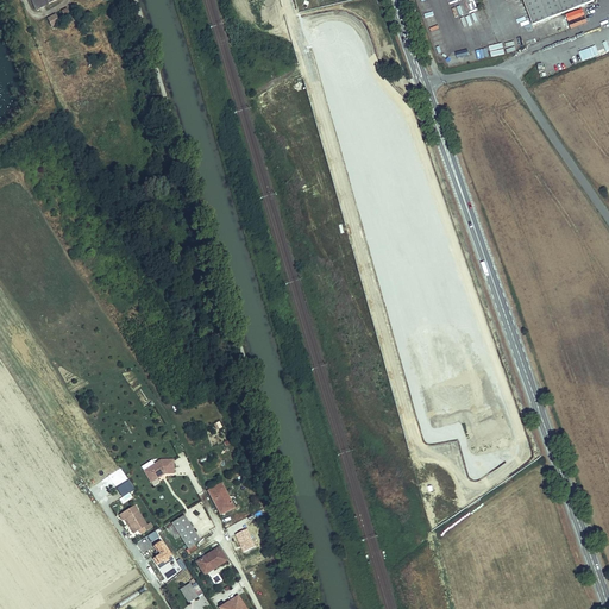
[(30,0),(36,12),(48,7),(44,0),(30,0)]
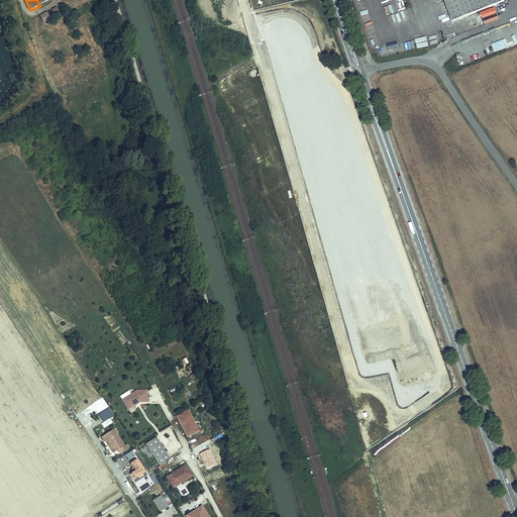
[(444,0),(453,22),(480,12),(475,0),(444,0)]
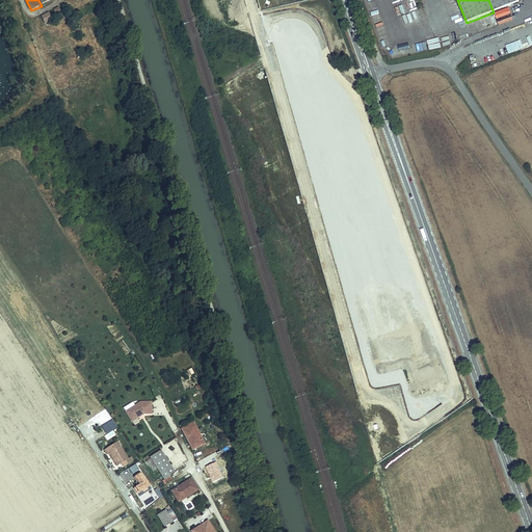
[(488,0),(494,12),(521,3),(519,0),(488,0)]
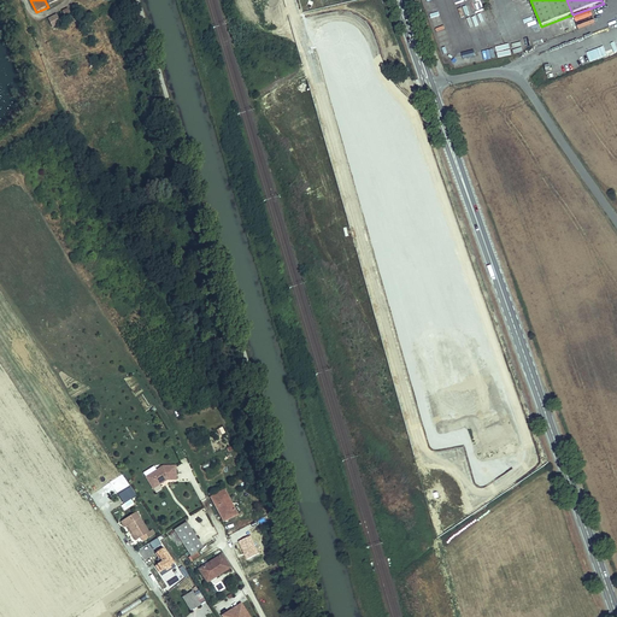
[(528,24),(536,22),(533,12),(526,16),(528,24)]
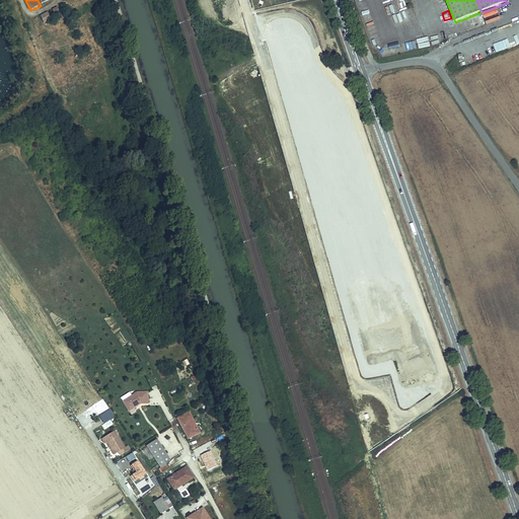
[(51,22),(48,15),(41,18),(45,25),(51,22)]
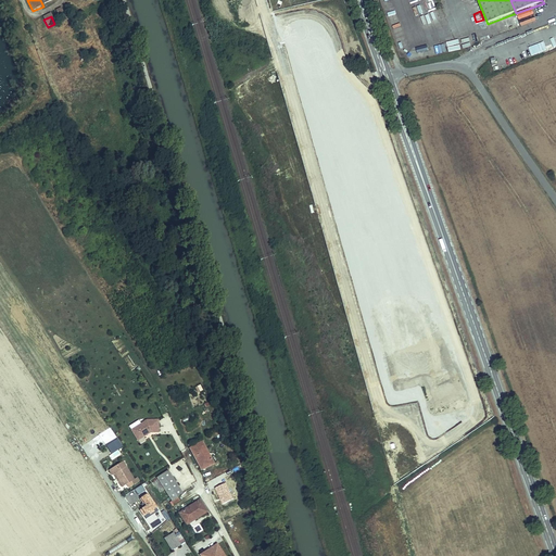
[(487,48),(503,42),(500,35),(484,40),(487,48)]
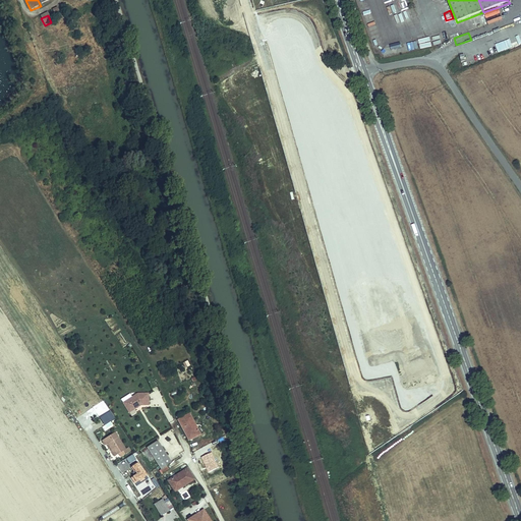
[(429,38),(418,40),(420,49),(431,47),(429,38)]
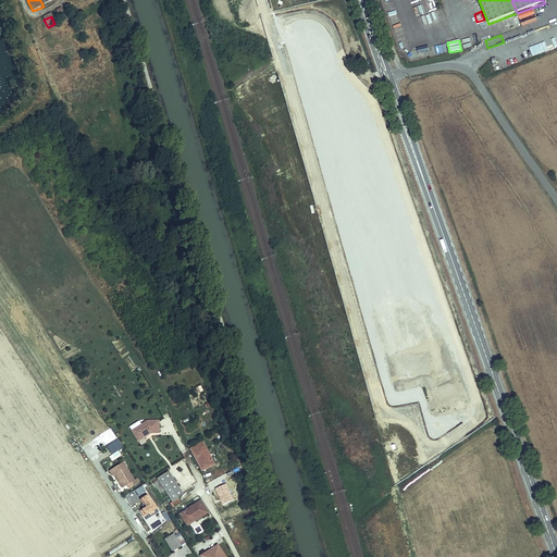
[(135,429),(141,438),(148,435),(147,434),(148,433),(149,434),(150,433),(159,433),(159,421),(147,421),(135,429)]
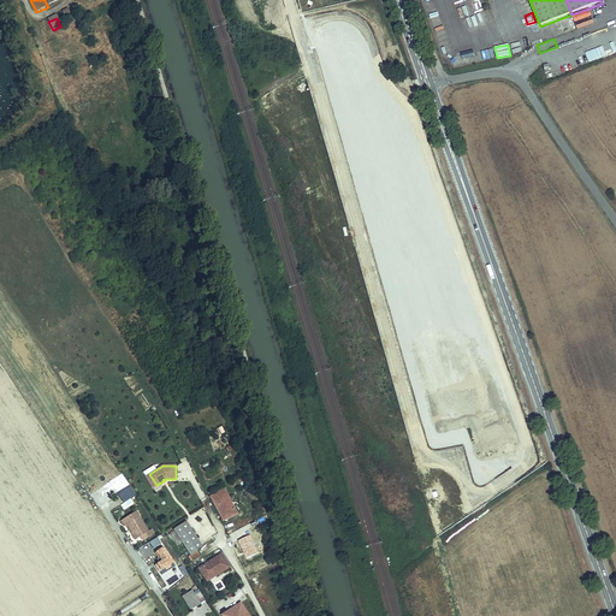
[(157,485),(149,474),(146,477),(153,487),(157,485)]
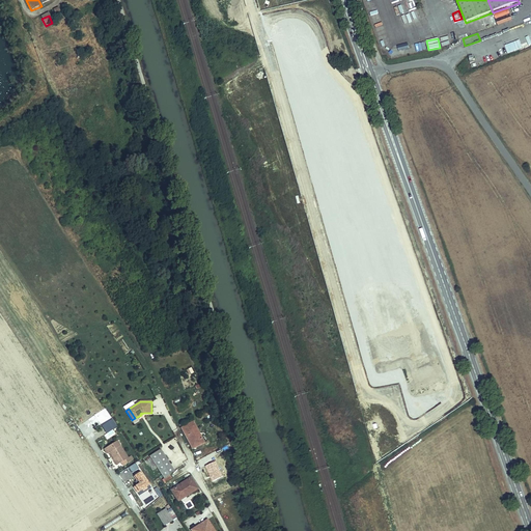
[(114,418),(101,423),(105,434),(117,428),(114,418)]
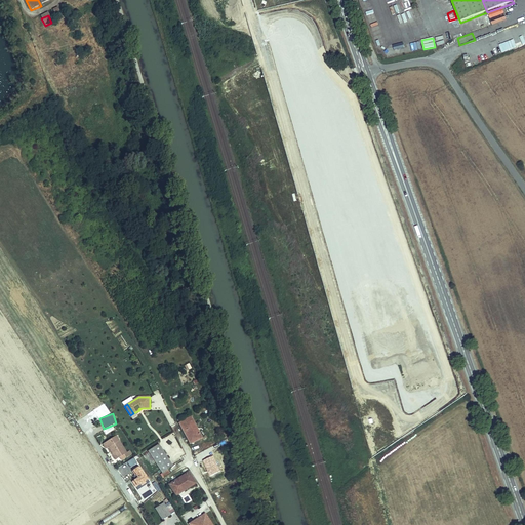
[(179,423),(187,436),(190,434),(194,442),(202,438),(191,417),(179,423)]
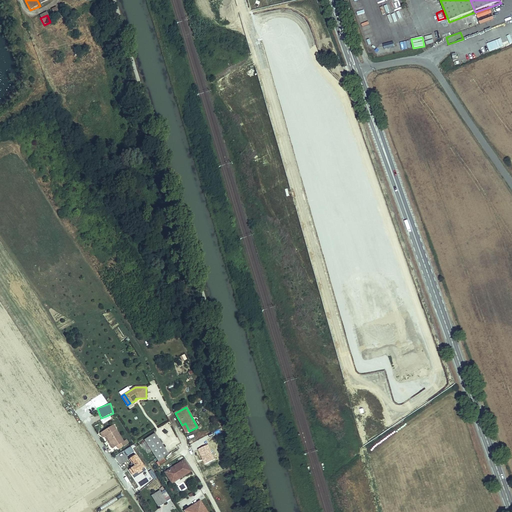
[(101,432),(104,437),(106,436),(114,448),(117,446),(119,449),(128,443),(126,440),(123,442),(113,425),(101,432)]
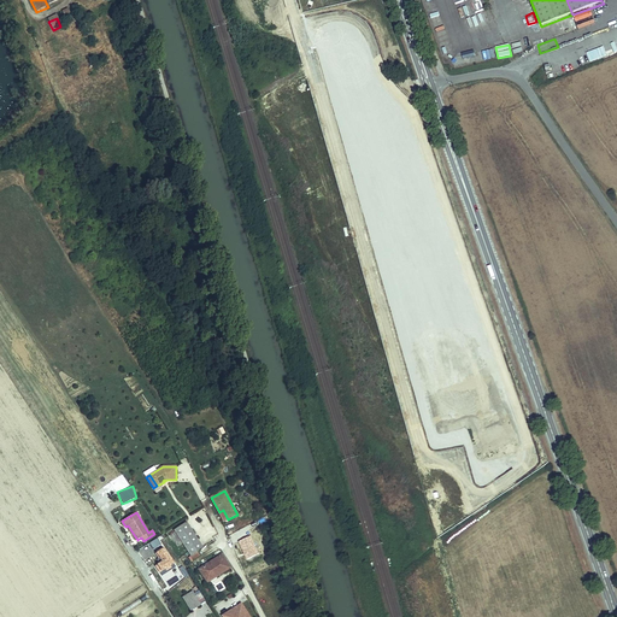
[(200,524),(205,540),(217,536),(211,521),(200,524)]
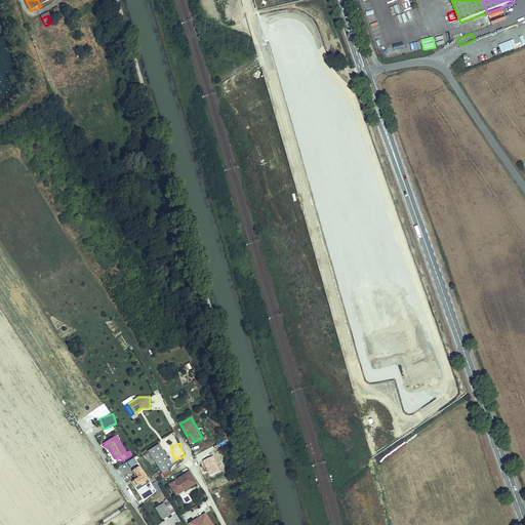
[(156,462),(162,473),(172,467),(159,445),(149,451),(149,452),(145,455),(147,457),(151,454),(154,459),(150,462),(151,466),(156,462)]
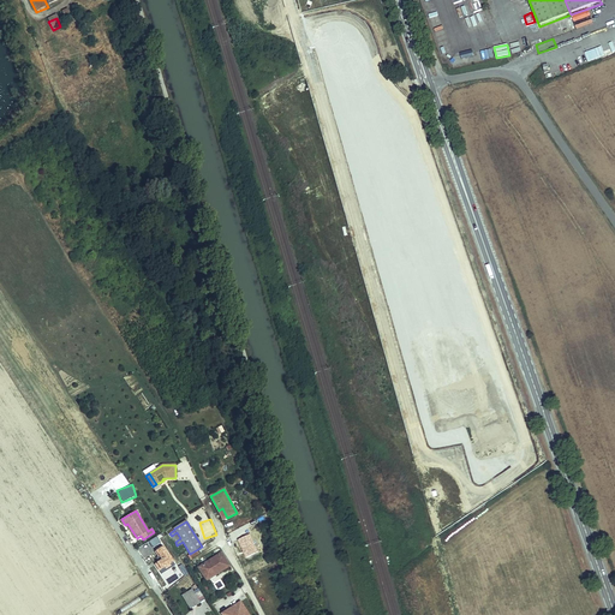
[(153,548),(161,542),(156,535),(148,541),(153,548)]
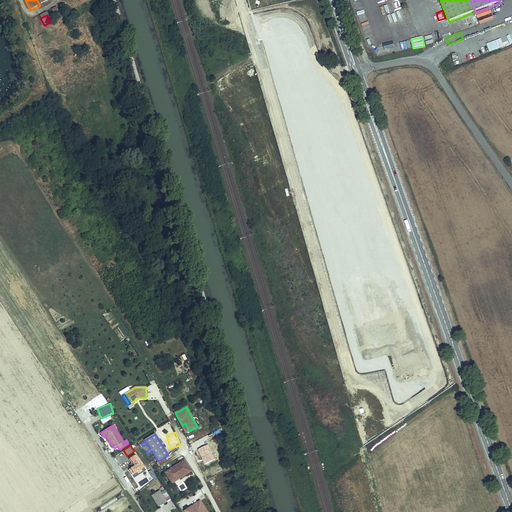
[(131,475),(145,467),(136,453),(128,458),(133,466),(128,469),(131,475)]
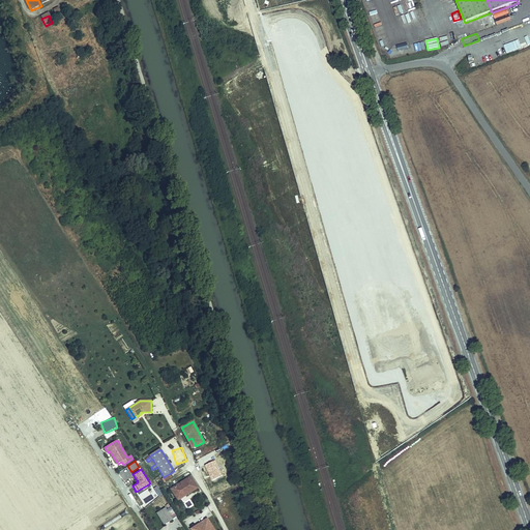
[(198,488),(190,476),(171,489),(176,496),(183,492),(185,496),(198,488)]
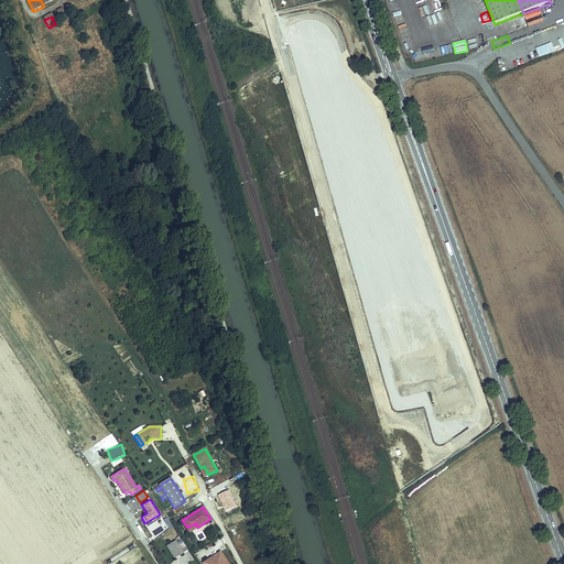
[(166,516),(148,529),(155,539),(173,525),(166,516)]
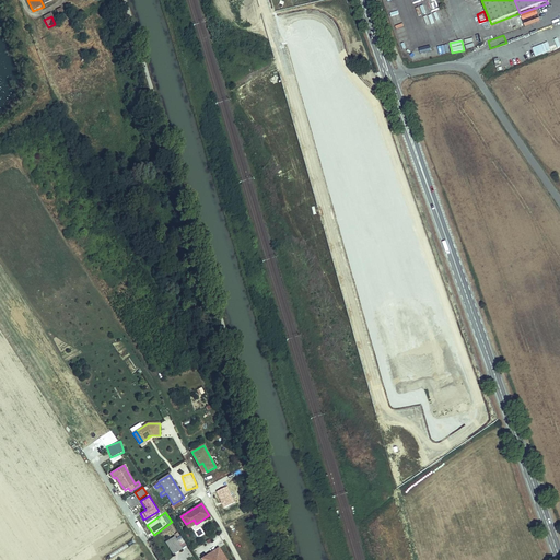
[(188,528),(196,524),(194,520),(186,524),(188,528)]
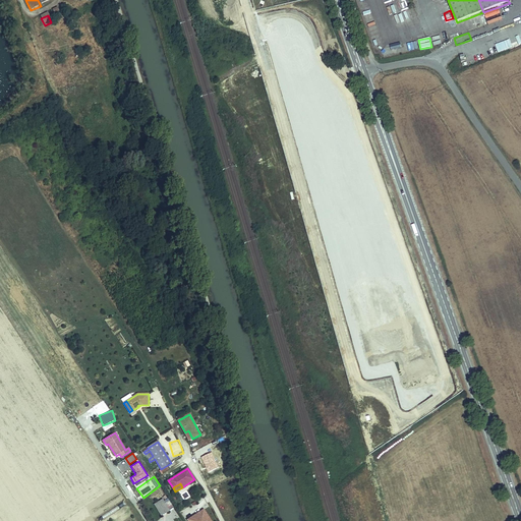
[(158,511),(162,515),(173,508),(166,496),(163,498),(165,501),(164,502),(163,500),(155,505),(158,511)]
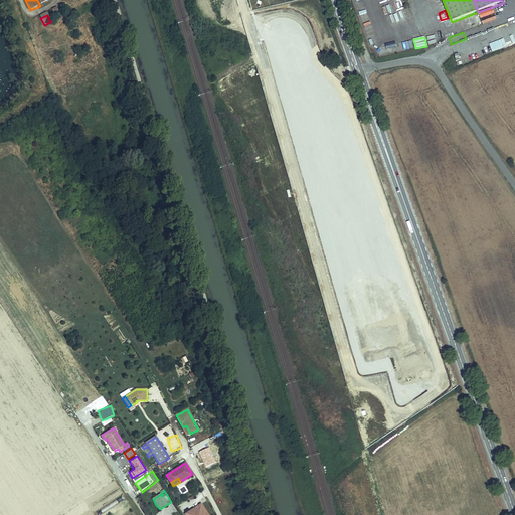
[(191,511),(185,514),(186,514),(208,514),(201,504),(193,509),(193,511),(191,512),(191,511)]
